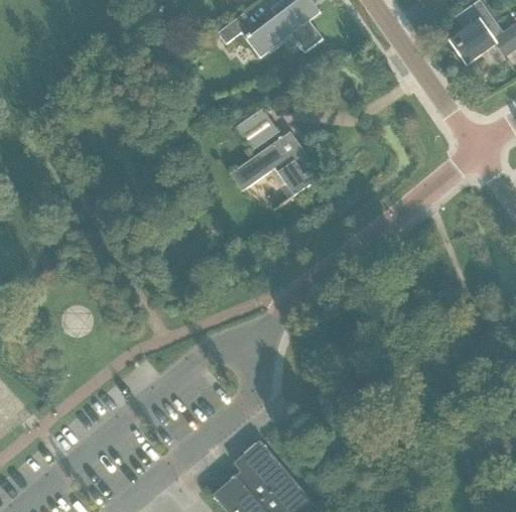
[(296,0),(295,1),(294,0),(279,0),(271,7),(277,15),(258,30),(243,11),(217,31),(226,42),(241,30),(260,56),(290,33),(304,50),(323,37),(308,19),(319,11),(310,0),(296,0)]
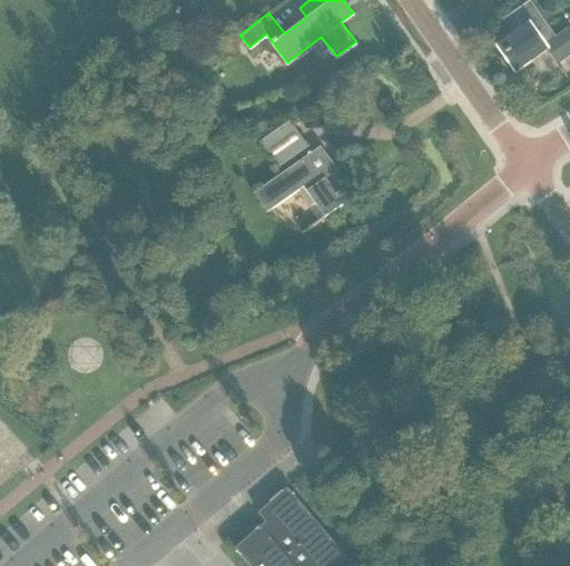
[(556,35),(540,12),(531,0),(524,0),(502,16),(512,31),(494,44),(501,54),(499,55),(507,66),(509,65),(513,71),(548,47),(556,57),(569,46),(569,28),(568,26),(556,35)]
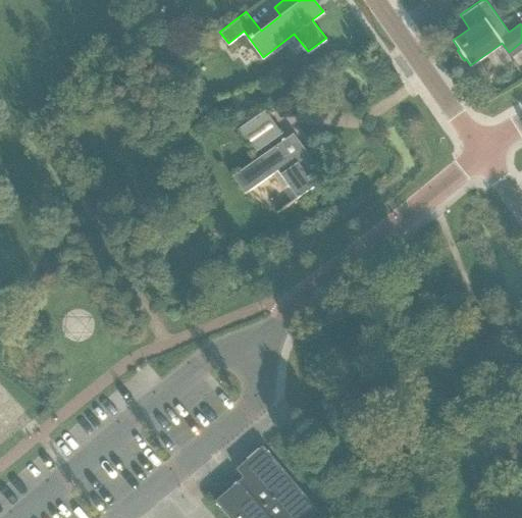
[(255,150),(281,132),(265,108),(239,126),(255,150)]
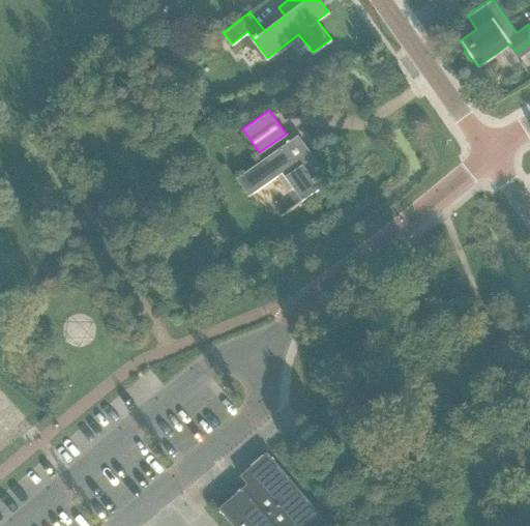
[(321,176),(314,155),(298,134),(236,176),(248,194),(282,171),(301,200),(319,186),(315,180),(321,176)]
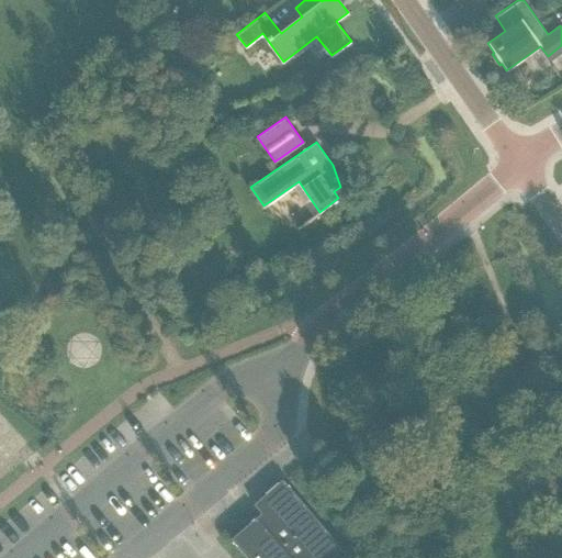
[(248,557),(330,557),(343,548),(283,478),(254,503),(261,512),(231,538),(248,557)]
